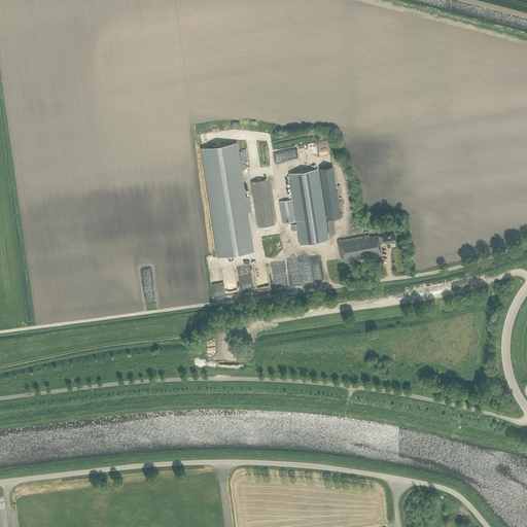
[(236,143),(202,148),(219,257),(253,252),(247,212),(250,211),(248,198),(245,199),(236,143)]
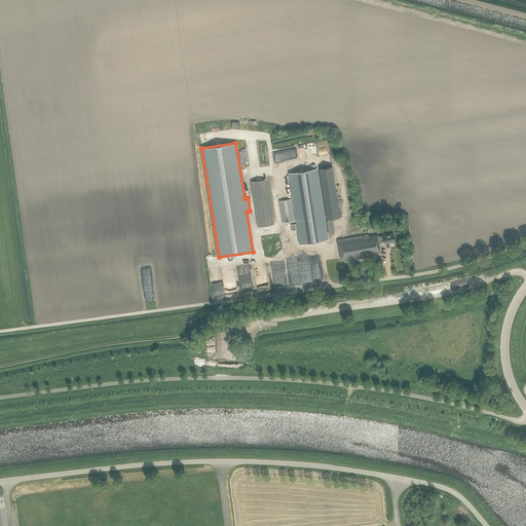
[(333,166),(318,168),(327,219),(341,217),(333,166)]
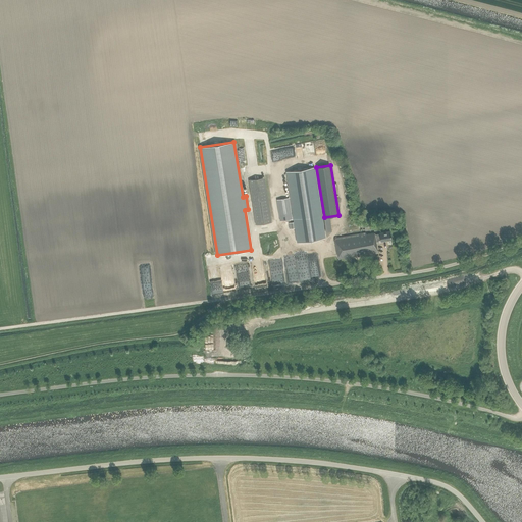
[(298,242),(324,239),(313,168),(288,172),(291,194),(293,206),(294,212),(298,242)]
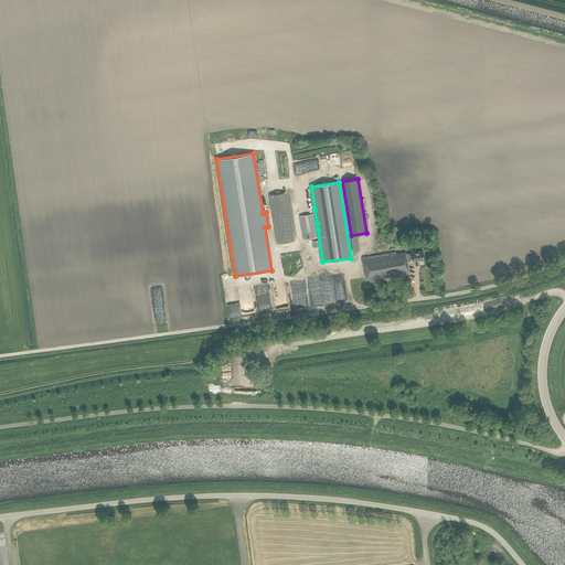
[(277,244),(295,241),(286,192),(269,195),(277,244)]
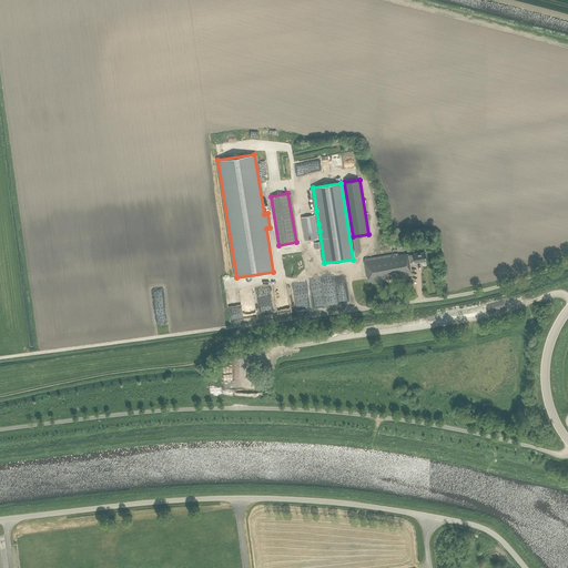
[(314,215),(302,217),(305,241),(317,239),(314,215)]
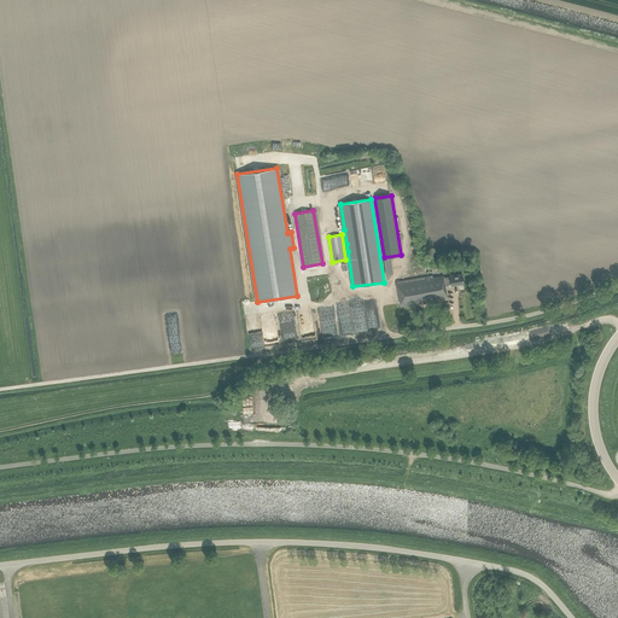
[(401,308),(448,301),(445,285),(450,285),(452,286),(464,285),(462,274),(449,277),(443,278),(443,277),(433,278),(432,275),(396,281),(401,308)]
